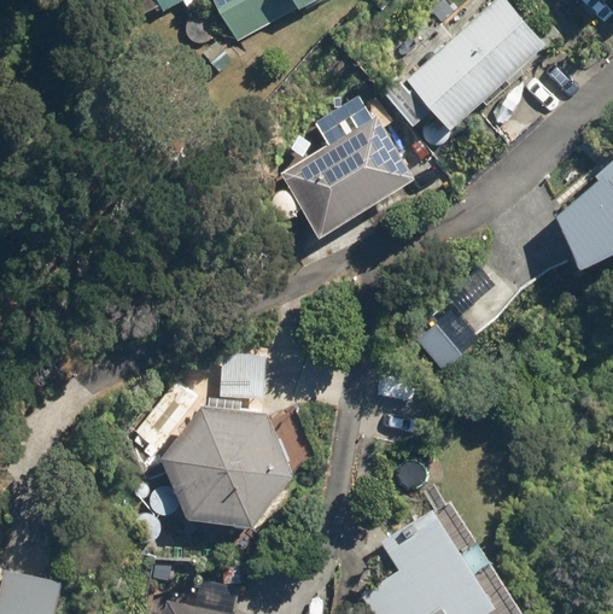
[(158,0),(165,15),(191,0),(158,0)]
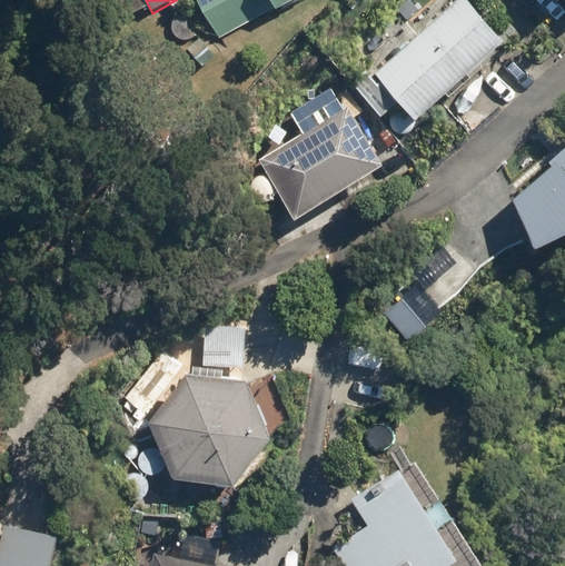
[(200,0),(222,39),(290,0),(200,0)]
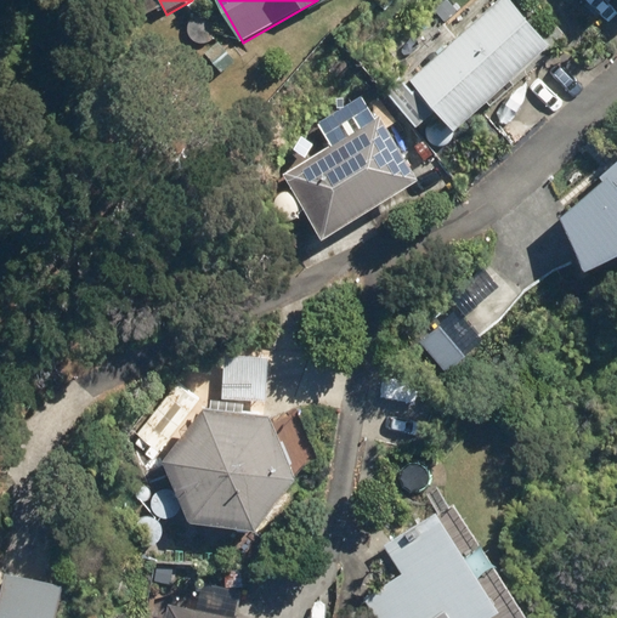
[(401,80),(388,92),(419,125),(436,109),(456,130),(548,44),(507,0),(504,0),(413,84),(419,90),(414,94),(401,80)]
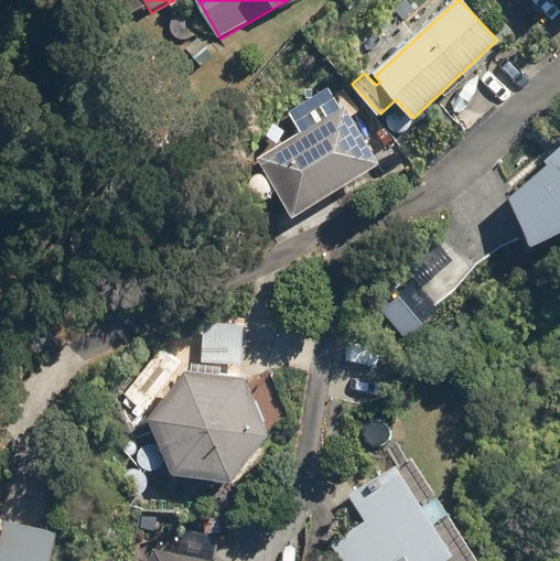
[(219,61),(201,39),(189,50),(207,71),(219,61)]
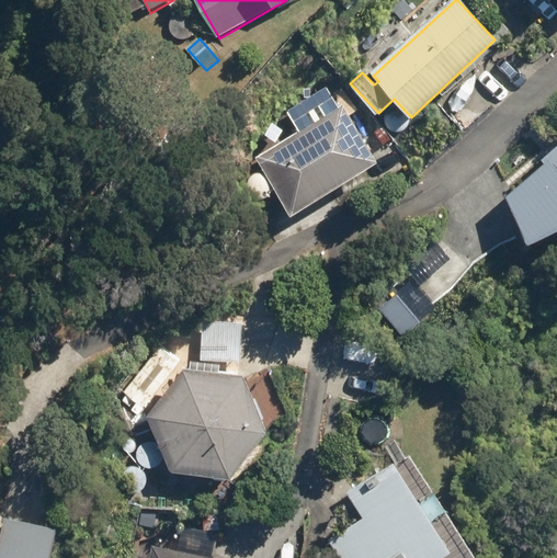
[(342,106),(256,160),(290,216),(377,162),(342,106)]
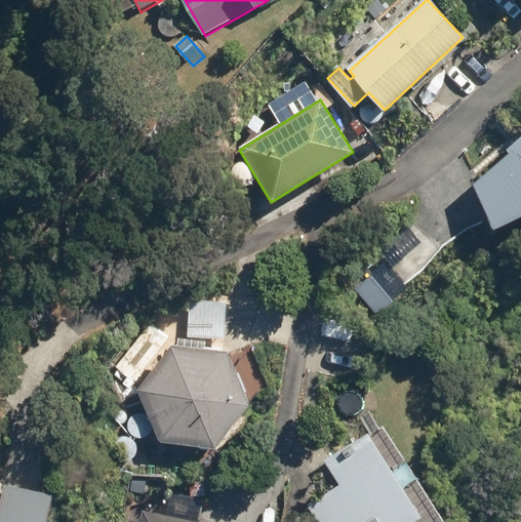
[(508,155),(476,181),(495,227),(520,215),(520,134),(503,150),(508,155)]
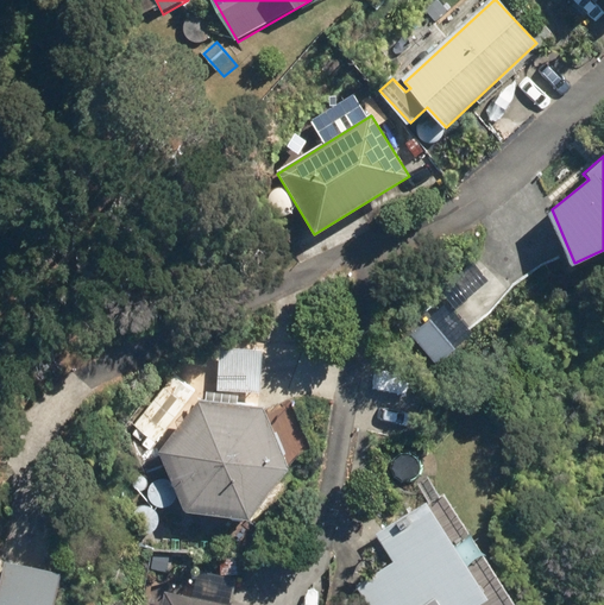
[(199,365),(186,373),(196,389),(208,380),(199,365)]
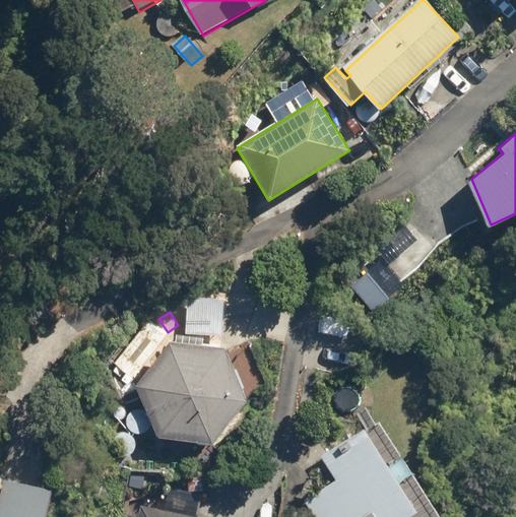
[(169,341),(135,386),(158,438),(213,445),(246,400),(223,348),(169,341)]
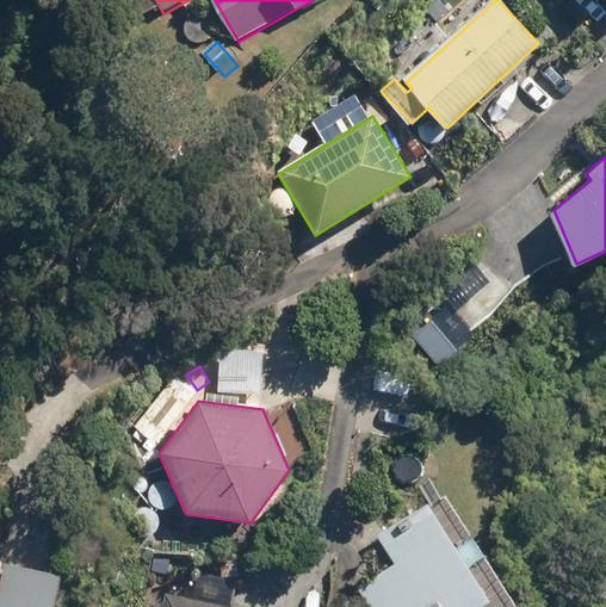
[(168,477),(160,462),(146,468),(154,484),(168,477)]
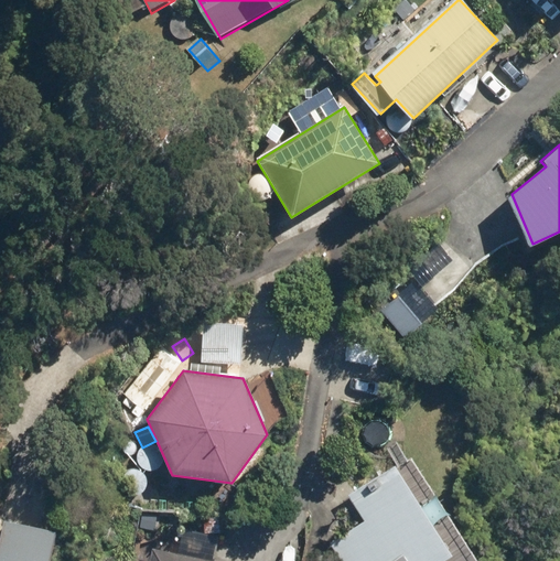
[(444,560),(452,556),(397,465),(350,495),(366,522),(331,545),(341,560),(444,560)]
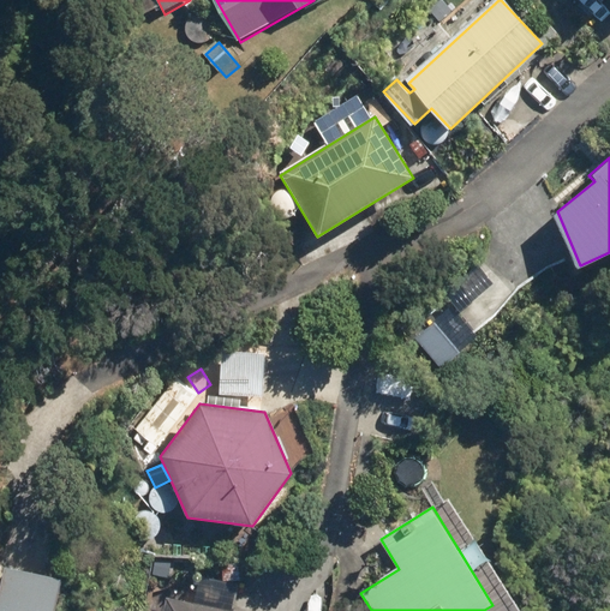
[(225,582),(243,582),(243,565),(225,565),(225,582)]
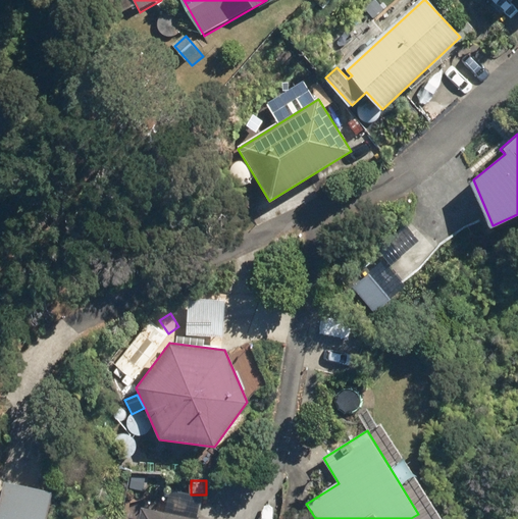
[(48,518),(53,492),(6,484),(0,516),(0,518),(48,518)]
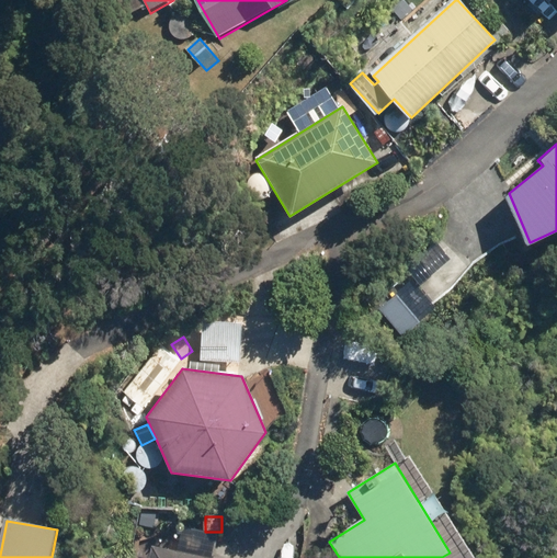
[(132,556),(134,557),(145,557),(148,551),(146,544),(139,541),(133,543),(129,549),(132,556)]
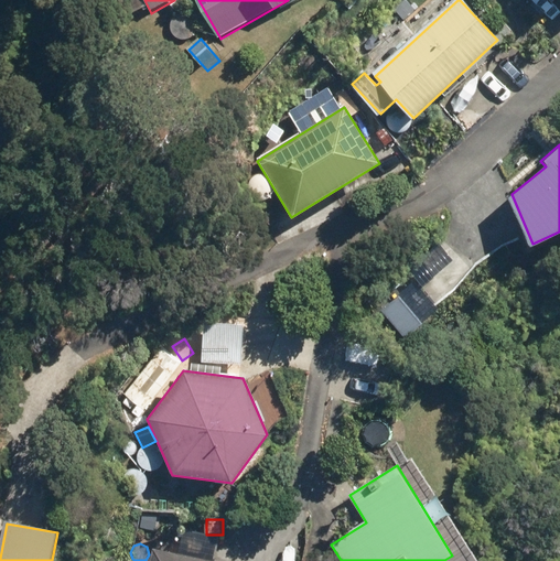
[(202,560),(155,551),(153,560),(202,560)]
